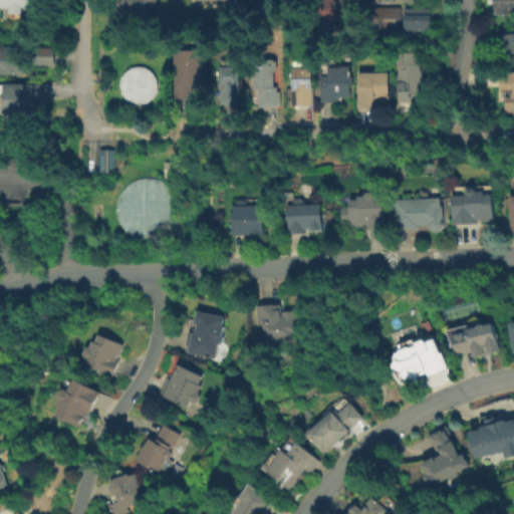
[(28,0),(28,8),(19,7),(18,17),(0,15),(0,0),(28,0)]
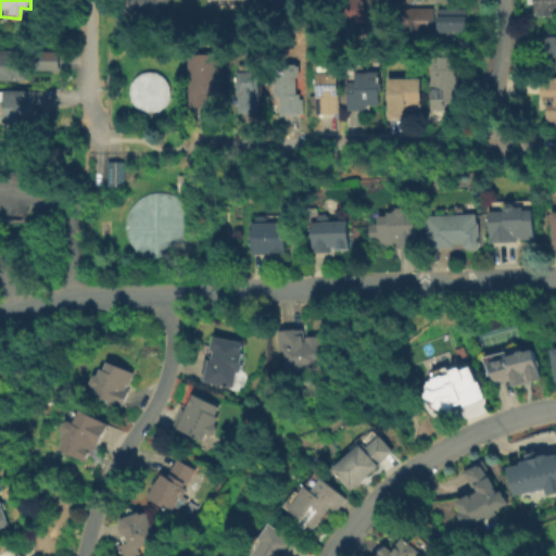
[(168,0),(168,3),(162,3),(162,19),(146,20),(146,8),(136,8),(136,17),(144,19),(144,28),(116,28),(116,0),(168,0)]
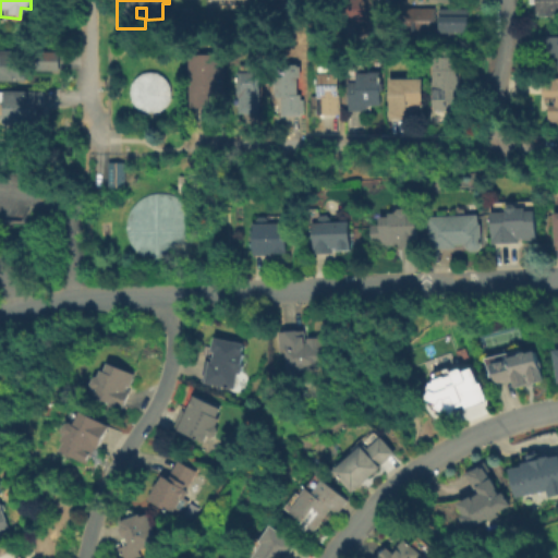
[(557,0),(557,14),(553,14),(553,16),(545,15),(546,13),(535,13),(535,0),(557,0)]
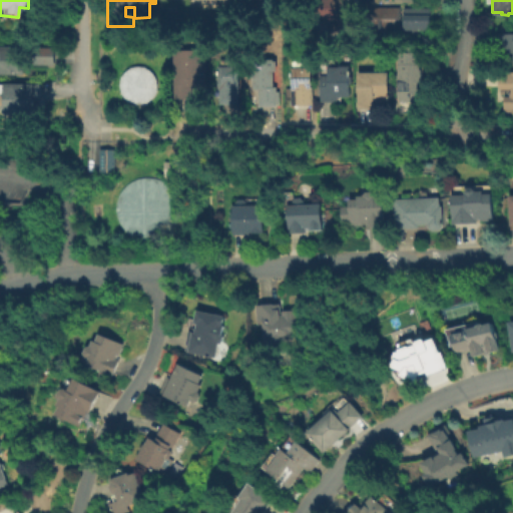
[(430,6),(429,29),(403,29),(403,5),(430,6)]
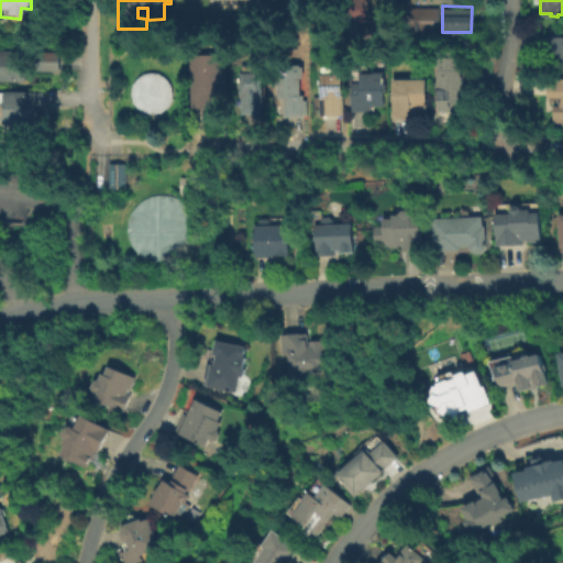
[(393,32),(371,33),(371,11),(393,11),(393,32)]
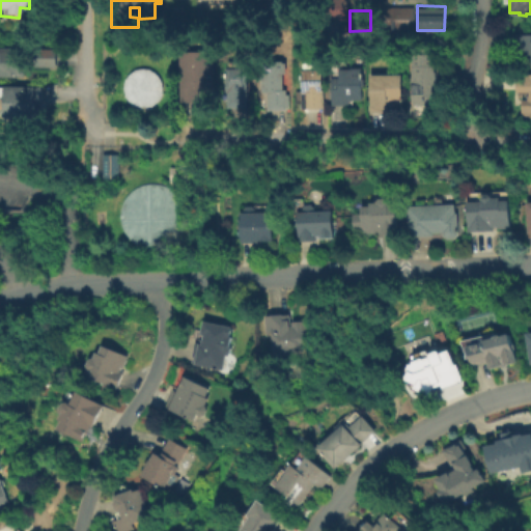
[(413,15),(413,31),(395,31),(395,15),(413,15)]
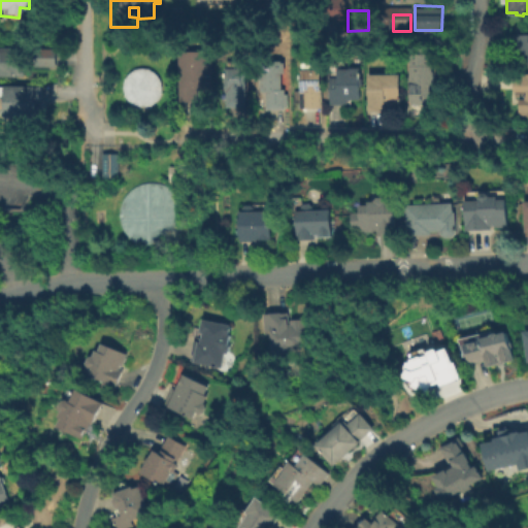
[(527,35),(527,65),(527,66),(527,57),(522,57),(522,53),(512,53),(512,36),(527,35)]
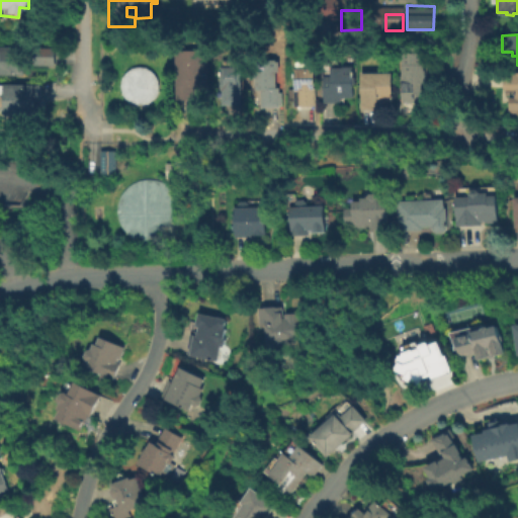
[(0,49),(24,49),(24,78),(0,78),(0,49)]
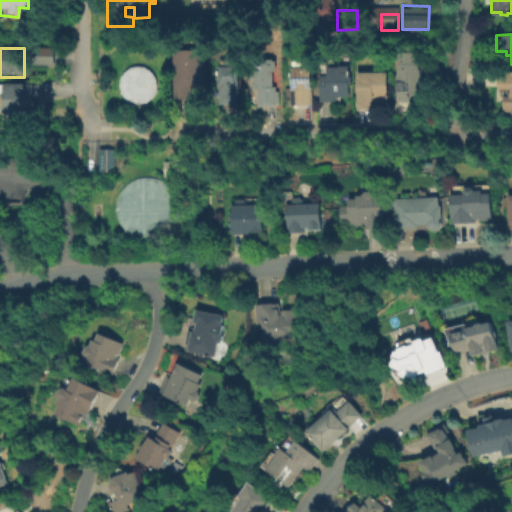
[(31,66),(32,49),(53,49),(53,66),(31,66)]
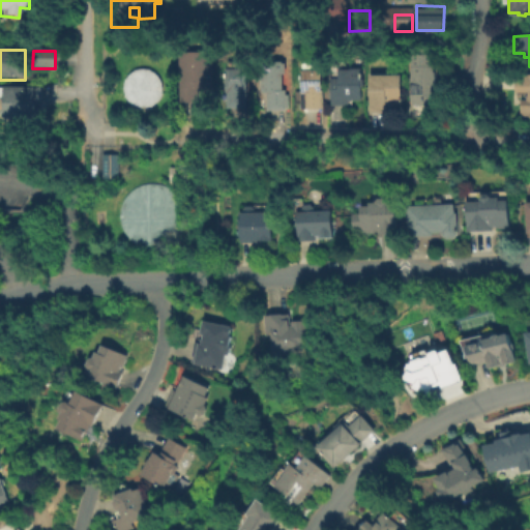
[(211,51),(212,86),(197,86),(197,99),(179,99),(179,51),(211,51)]
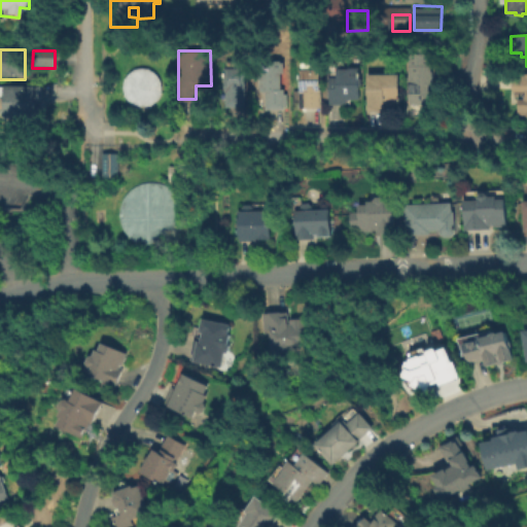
[(431,65),(431,102),(408,103),(407,65),(431,65)]
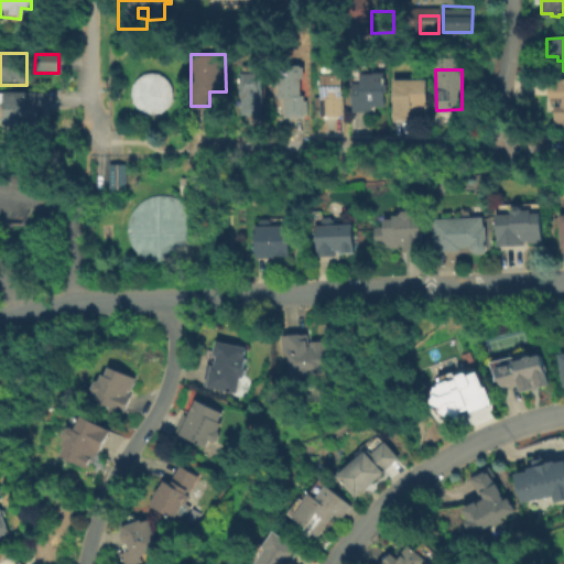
[(160,110),(165,106),(169,100),(170,94),(169,87),(166,80),(162,76),(155,73),(149,72),(142,73),(137,76),(132,82),(129,88),(129,95),(131,101),(134,107),(140,110),(147,112),(153,112),(160,110)]
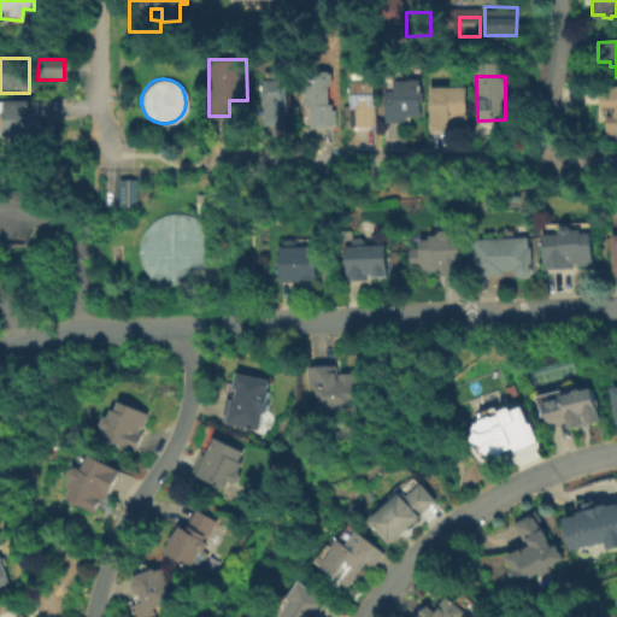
[(419,78),(419,115),(403,115),(403,119),(386,119),(386,89),(395,89),(395,78),(419,78)]
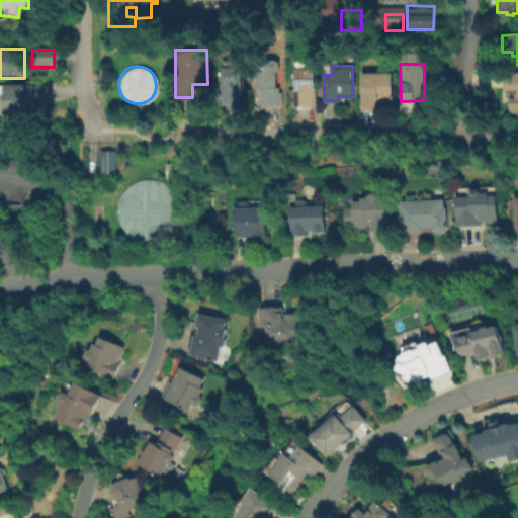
[(243,101),(223,102),(222,67),(242,67),(243,101)]
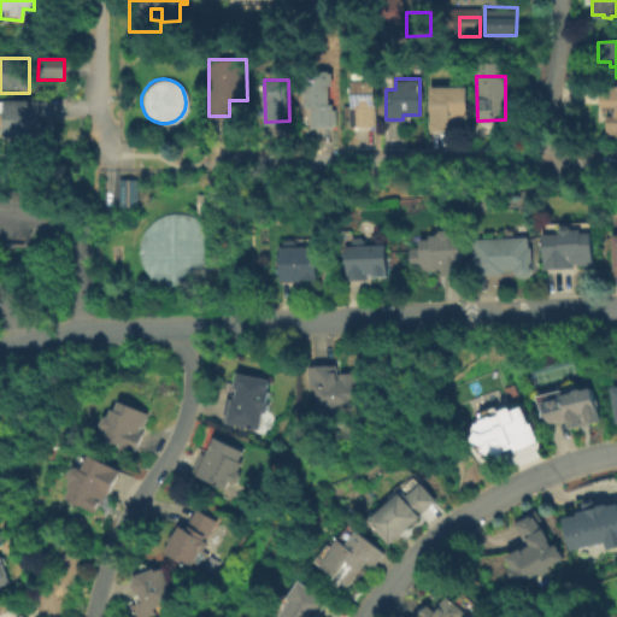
[(376,123),(356,124),(352,82),(372,81),(376,123)]
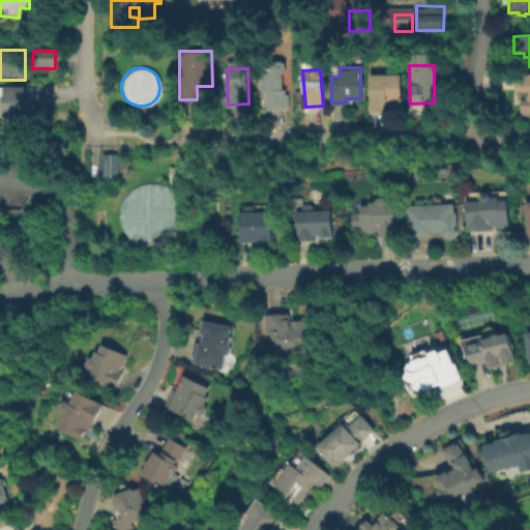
[(281,70),(283,108),(267,109),(266,91),(262,91),(260,71),(281,70)]
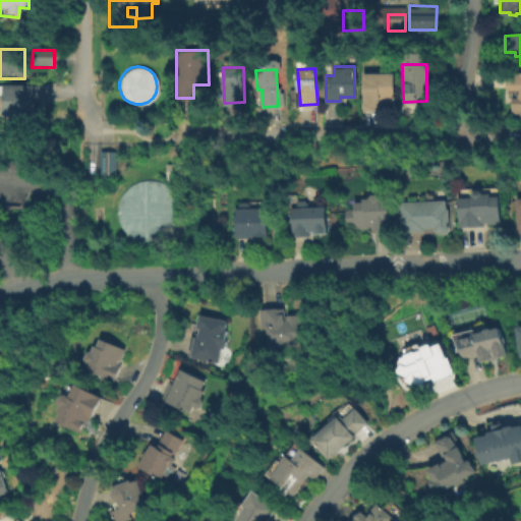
[(380,103),(381,107),(363,108),(363,81),(369,81),(369,72),(394,71),(394,102),(380,103)]
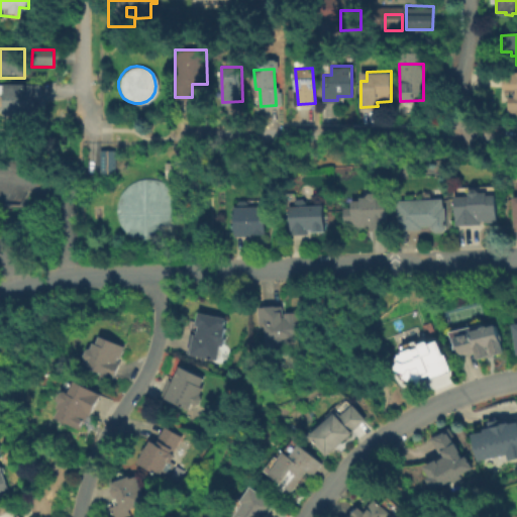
[(516,73),(516,115),(507,115),(507,97),(513,97),(513,90),(502,90),(502,73),(516,73)]
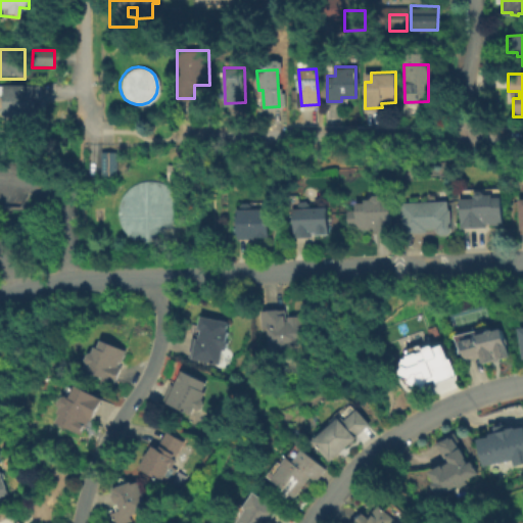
[(1,121),(1,88),(39,88),(39,121),(1,121)]
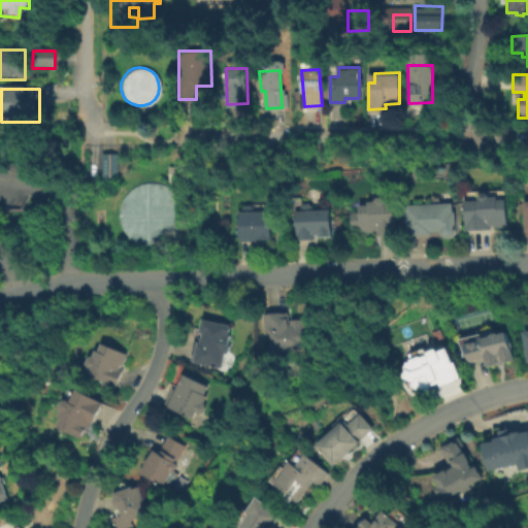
[(101,179),(101,155),(117,155),(117,179),(101,179)]
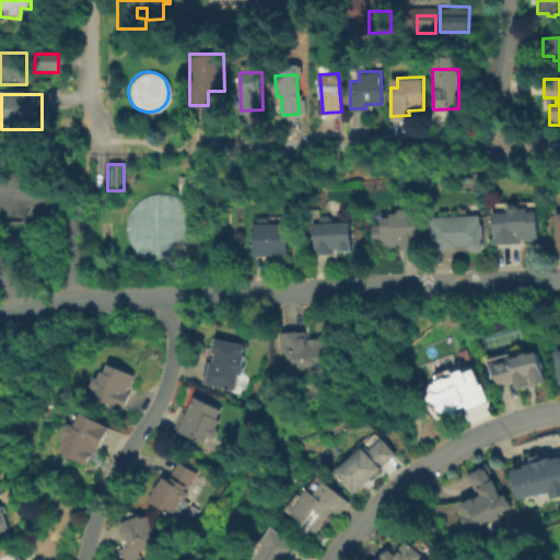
[(166,191),(154,191),(142,194),(132,201),(126,211),(121,223),(123,235),(127,246),(135,256),(146,261),(158,264),(170,261),(181,256),(188,247),(194,236),(195,225),(191,213),(186,203),(177,196),(166,191)]
